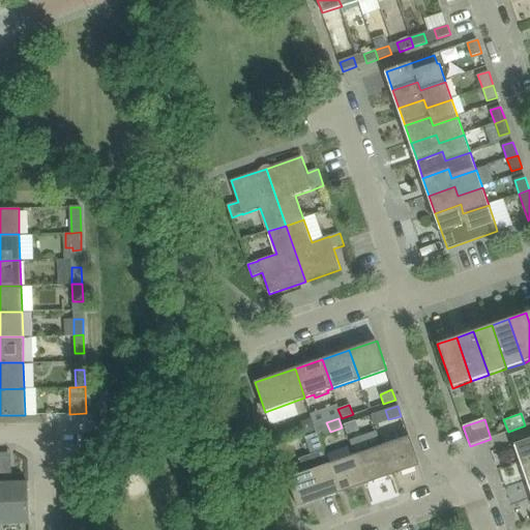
[(347,435),(359,430),(355,420),(344,424),(347,435)]
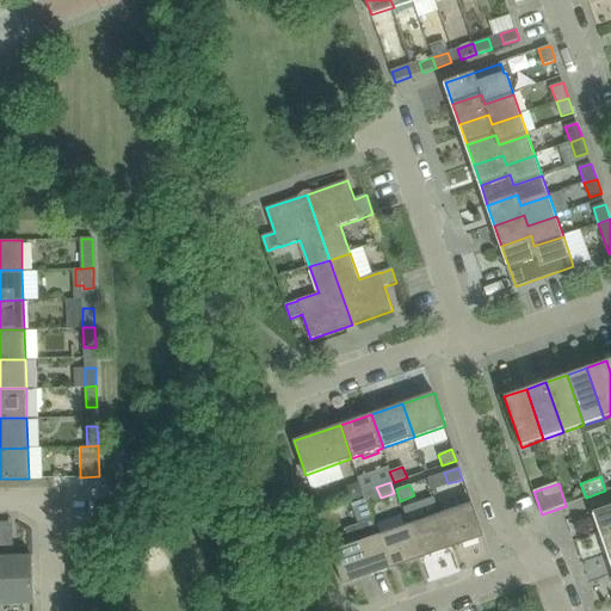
[(381,498),(376,487),(363,492),(366,503),(381,498)]
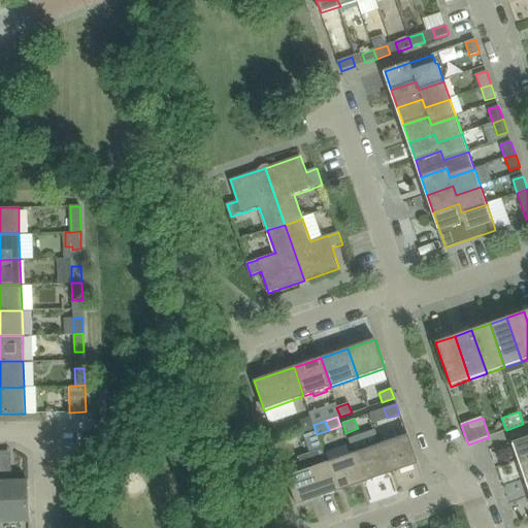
[(336,492),(327,463),(326,463),(315,432),(303,435),(309,453),(298,457),(303,471),(287,476),(297,506),(336,492)]
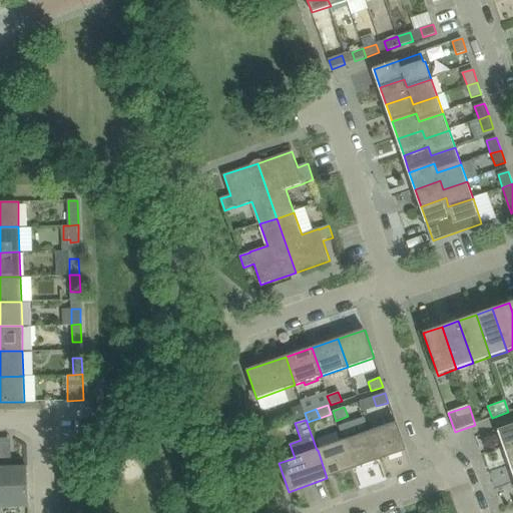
[(406,451),(397,423),(370,432),(380,460),(406,451)]
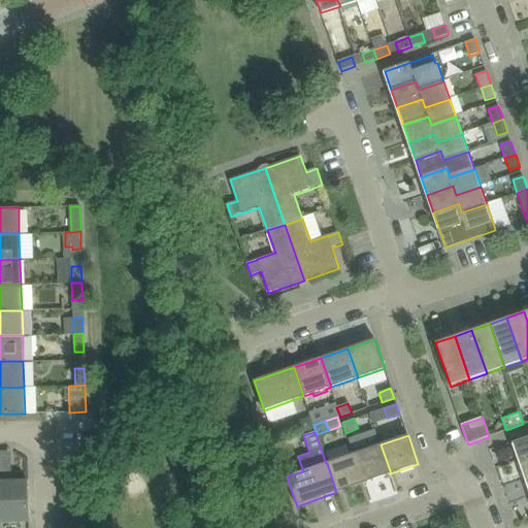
[(527,437),(513,443),(519,462),(527,458),(527,437)]
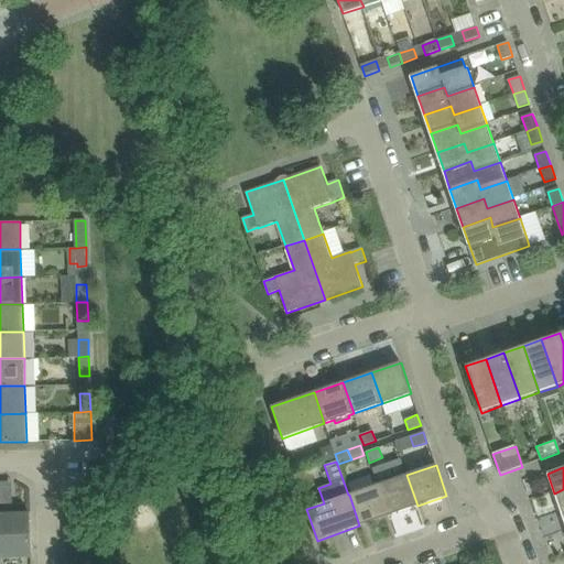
[(418,506),(407,475),(378,485),(389,516),(418,506)]
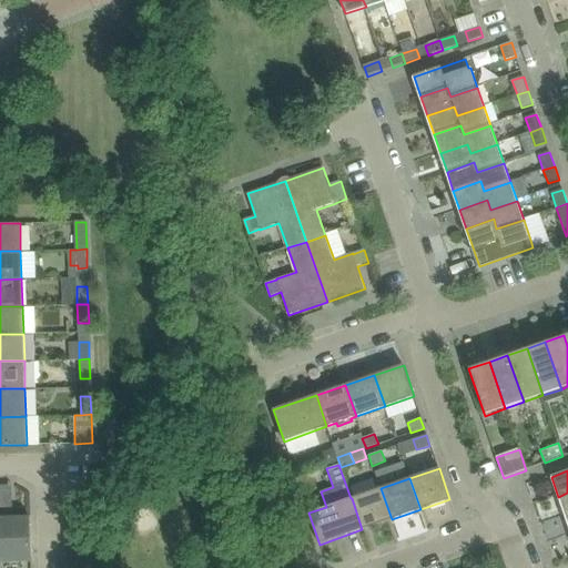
[(0,499),(11,500),(11,484),(0,484),(0,499)]
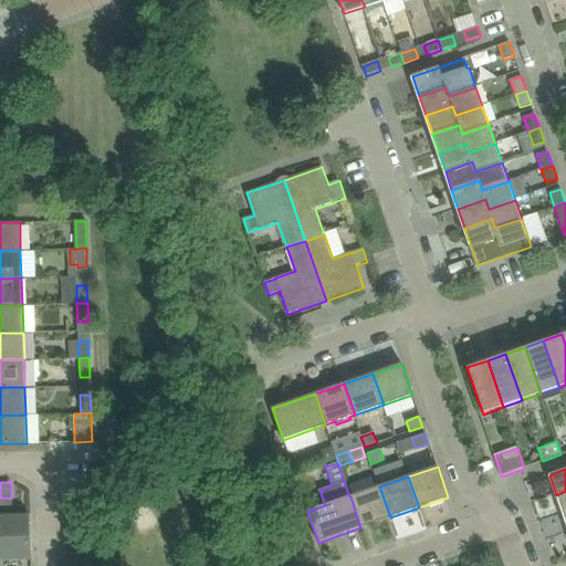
[(390,517),(379,486),(350,496),(360,527),(390,517)]
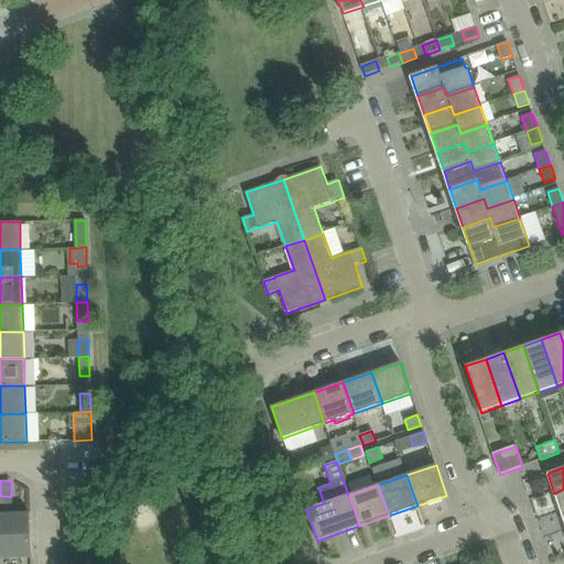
[(563,489),(554,494),(561,512),(563,510),(563,489)]
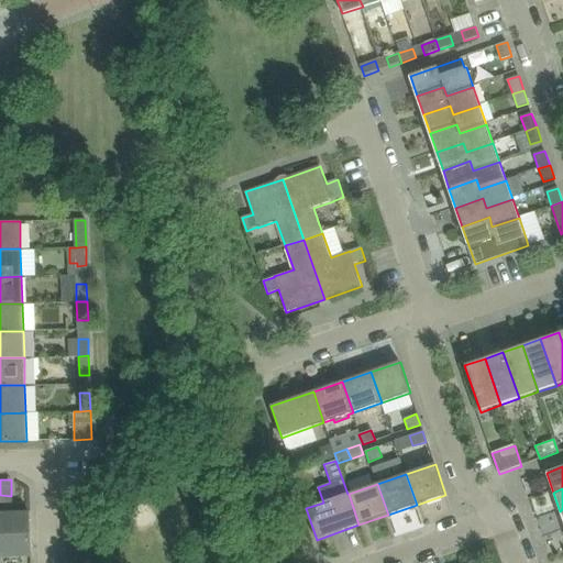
[(31,556),(30,511),(11,512),(11,505),(1,505),(3,556),(31,556)]
